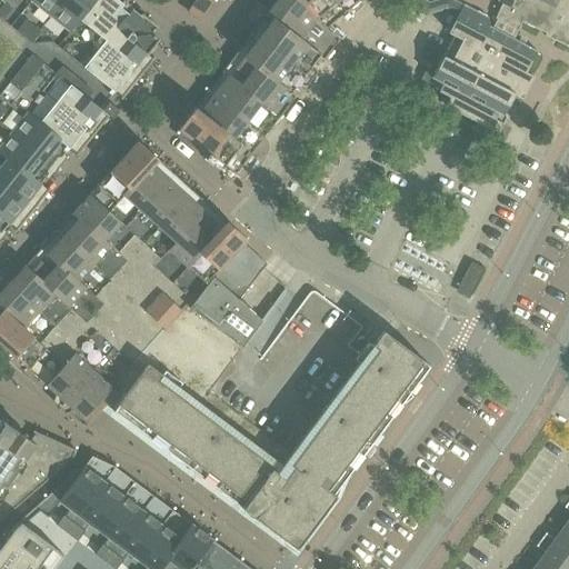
[(0,0),(1,1),(115,92),(157,39),(153,37),(153,32),(156,31),(116,0),(0,0),(0,231),(100,109),(56,73),(55,76),(35,78),(32,77),(0,117),(0,0)]
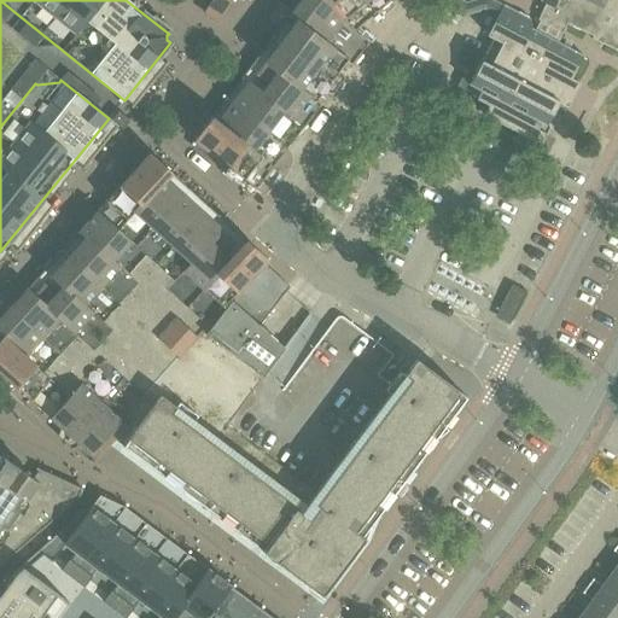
[(0,0),(0,127),(35,83),(38,85),(59,82),(60,80),(109,118),(121,105),(124,100),(1,1),(0,0)]
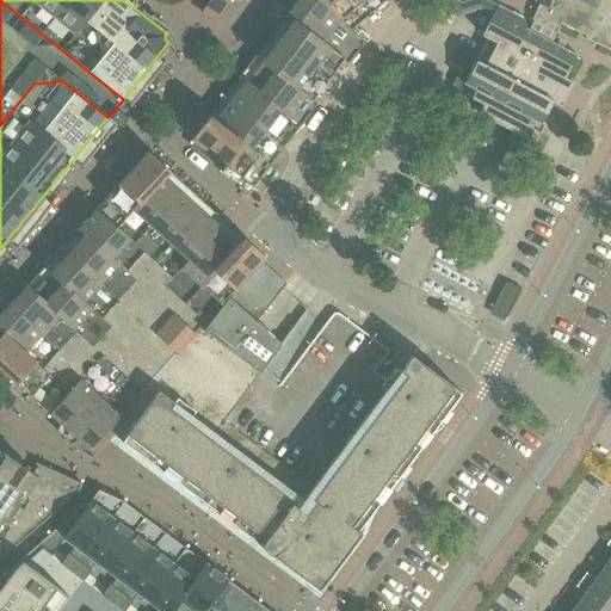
[(253,187),(285,147),(318,104),(313,100),(343,61),(347,65),(365,42),(351,31),(386,0),(297,0),(191,140),(220,162),(217,166),(221,170),(220,171),(235,183),(240,177),(253,187)]
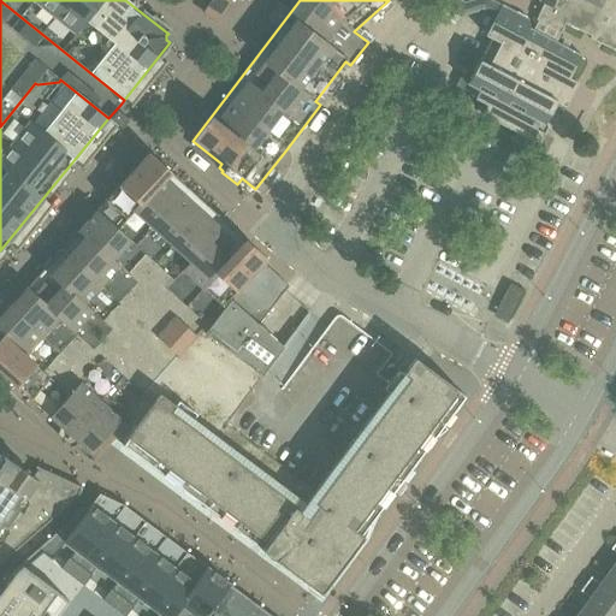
[(491,98),(483,114),(481,114),(516,132),(509,146),(532,158),(544,134),(535,129),(539,123),(542,124),(543,124),(544,124),(545,124),(546,123),(546,122),(551,112),(560,117),(570,99),(578,83),(569,80),(581,55),(538,34),(529,29),(528,19),(502,5),(502,6),(491,0),(469,0),(465,1),(463,0),(443,0),(461,15),(484,11),(496,17),(485,36),(491,40),(469,82),(461,77),(460,78),(461,80),(457,87),(479,99),(480,98),(479,98),(481,93),(491,98)]
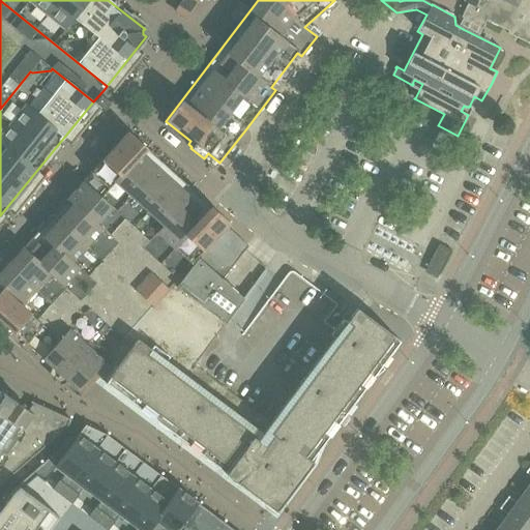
[(529,0),(464,0),(463,1),(468,3),(461,18),(482,27),(486,21),(503,29),(504,26),(509,29),(507,33),(529,43),(529,0)]
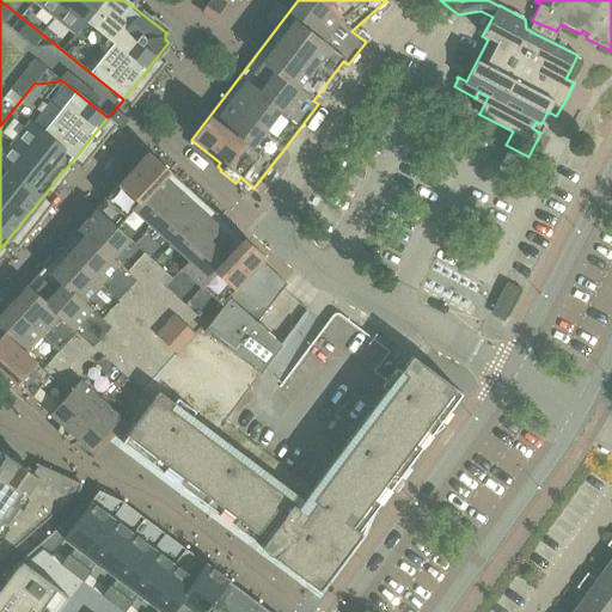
[(0,368),(8,377),(90,451),(92,448),(97,453),(112,435),(133,450),(258,545),(261,548),(267,554),(274,557),(318,591),(361,533),(359,531),(461,393),(447,383),(447,384),(417,361),(318,493),(304,483),(225,422),(262,373),(282,346),(257,323),(287,285),(262,262),(264,258),(148,152),(93,213),(0,314),(0,368)]
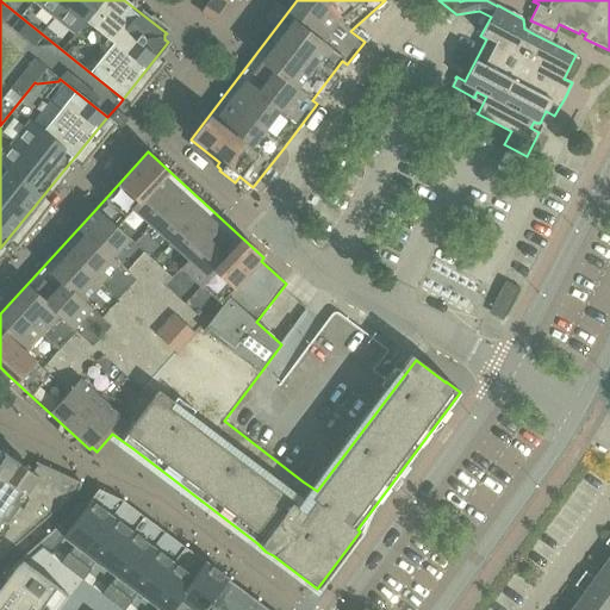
[(505,281),(491,310),(498,313),(504,317),(510,307),(520,288),(505,281)]
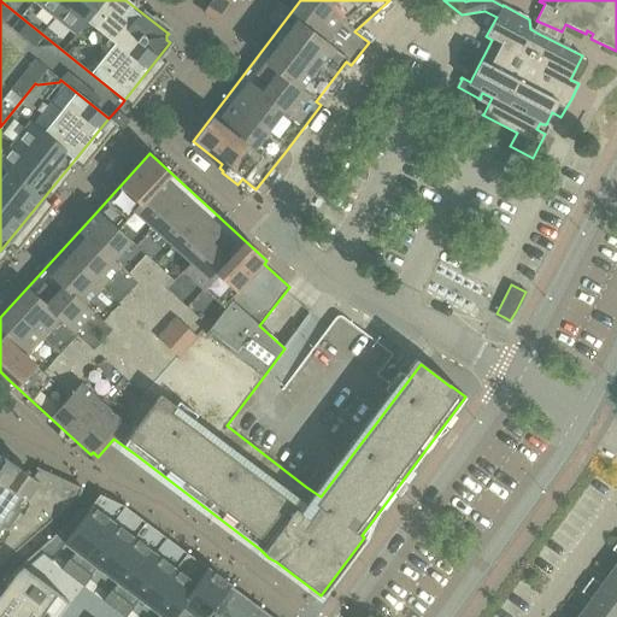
[(0,562),(76,495),(80,487),(34,465),(28,474),(0,454),(0,562)]
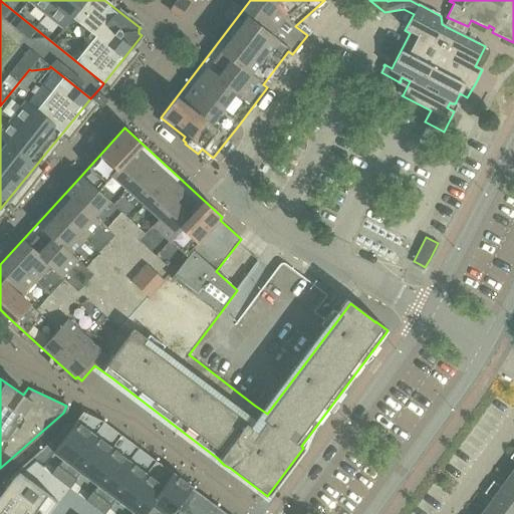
[(226,513),(209,501),(156,464),(85,412),(72,423),(12,476),(0,491),(0,513),(226,513)]
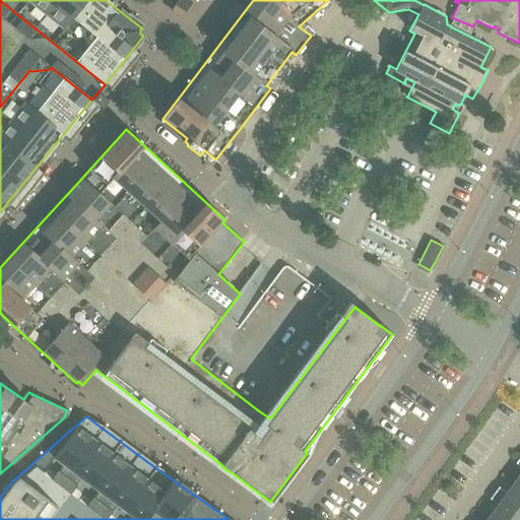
[(519,512),(519,484),(515,481),(507,494),(499,488),(495,494),(519,512)]
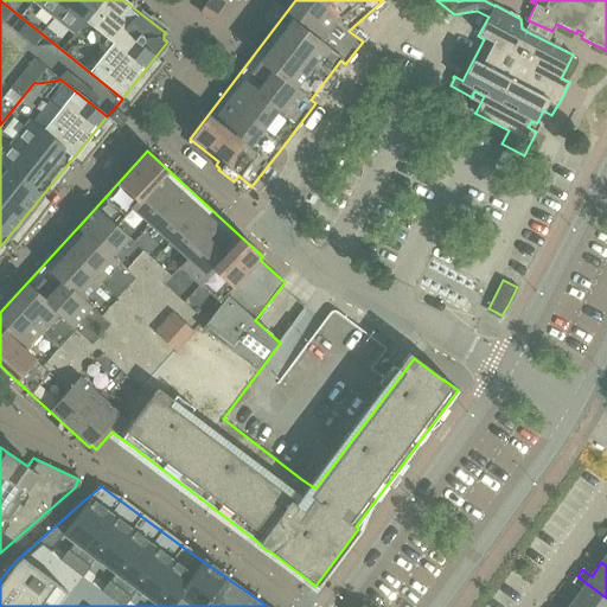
[(572,604),(576,606),(606,606),(606,598),(577,576),(573,582),(581,589),(572,604)]
